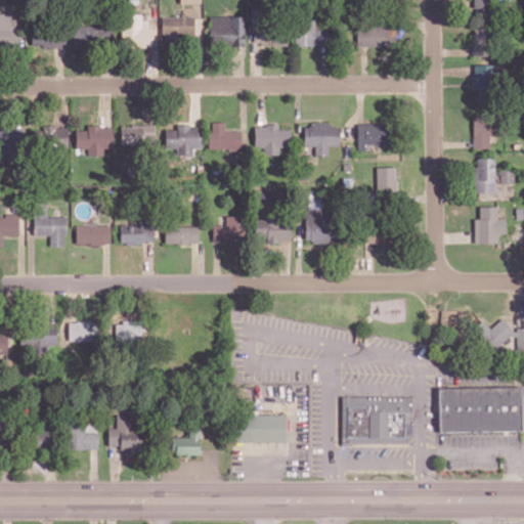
[(10,13),(0,12),(0,45),(17,45),(17,18),(10,18),(10,13)]
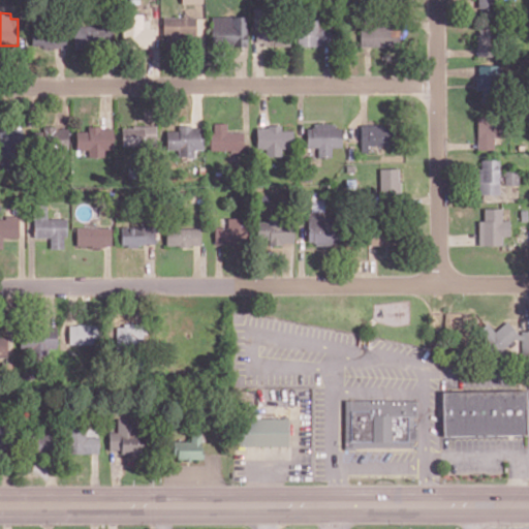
[(152,47),(152,20),(143,20),(143,14),(123,14),(123,47),(152,47)]
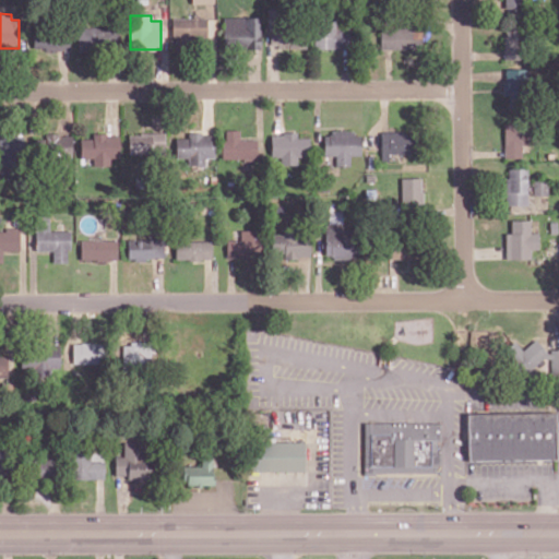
[(170,18),(171,44),(207,43),(206,16),(170,18)]
